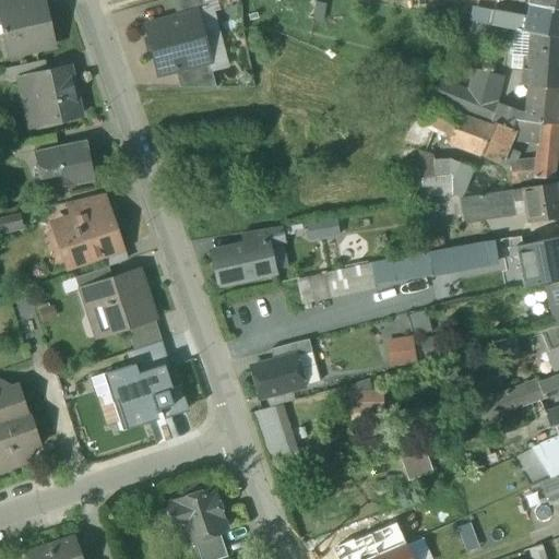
[(16,0),(0,0),(0,10),(19,7),(16,0)]
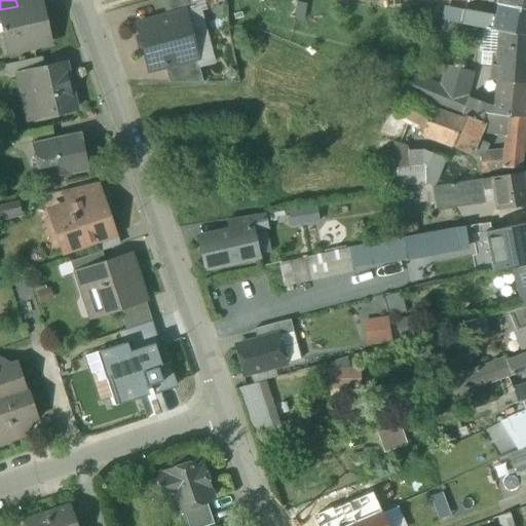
[(191,0),(161,0),(166,16),(185,12),(185,13),(195,10),(191,0)]
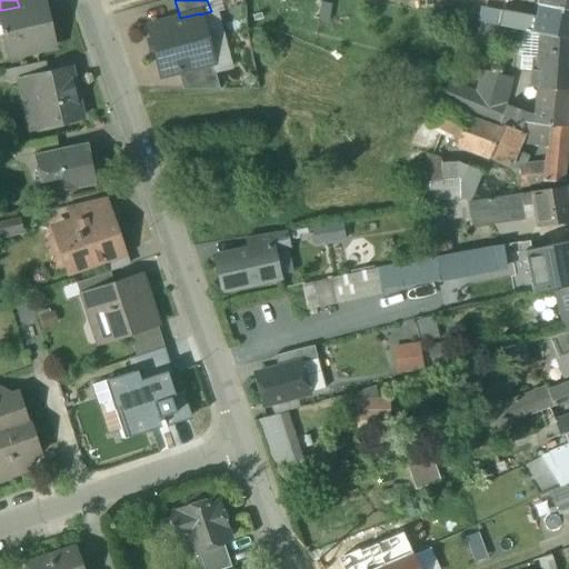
[(568,0),(538,0),(537,5),(541,6),(568,10),(568,0)]
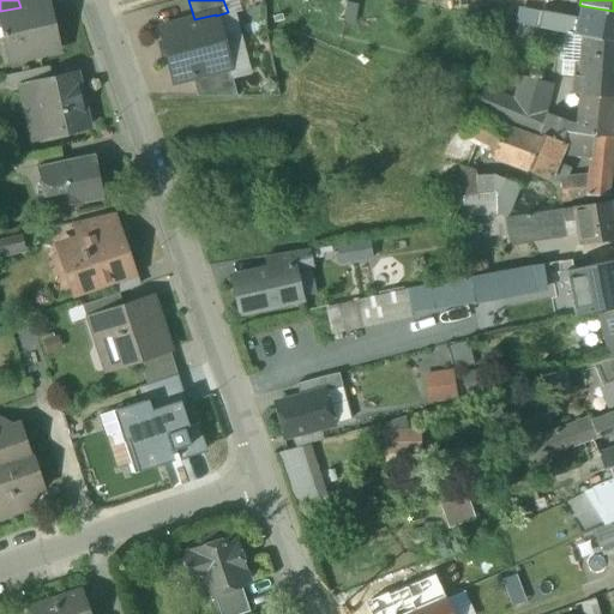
[(20,7),(0,11),(0,16),(10,61),(59,50),(53,24),(50,23),(46,1),(20,7)]
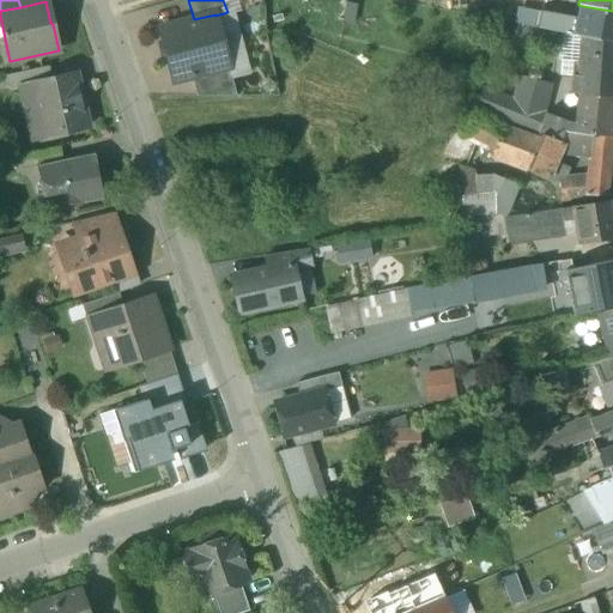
[(612,11),(583,6),(578,25),(577,36),(582,37),(612,43),(612,11)]
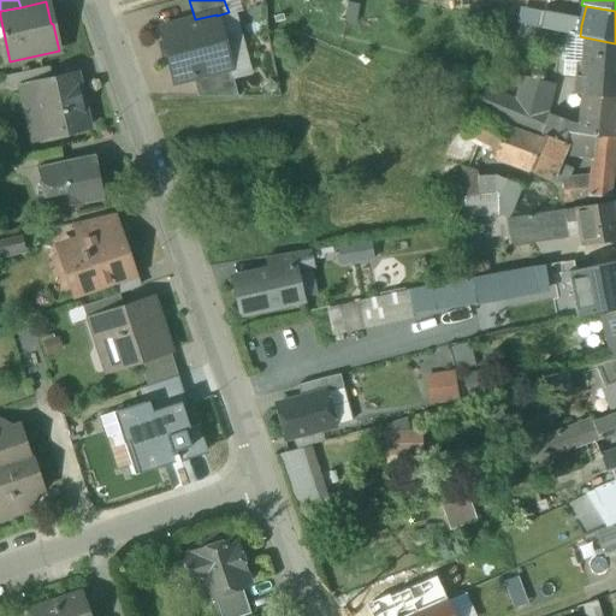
[(578,19),(544,13),(542,29),(580,36),(581,25),(576,24),(578,19)]
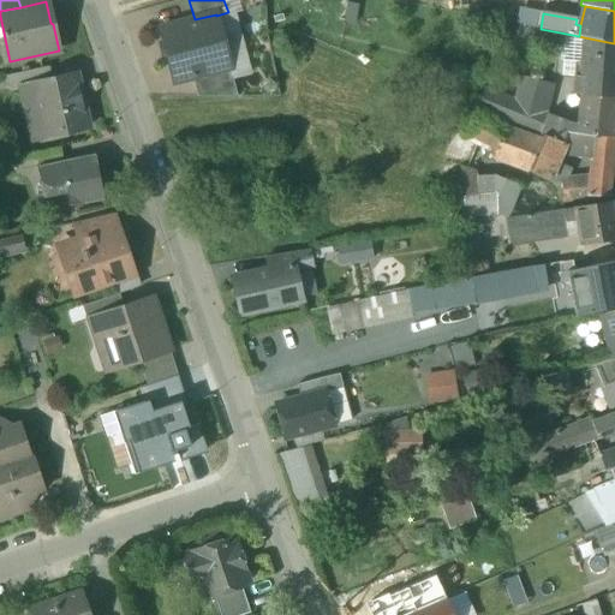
[(195,19),(161,29),(174,84),(193,79),(231,70),(216,16),(216,15),(195,19)]
